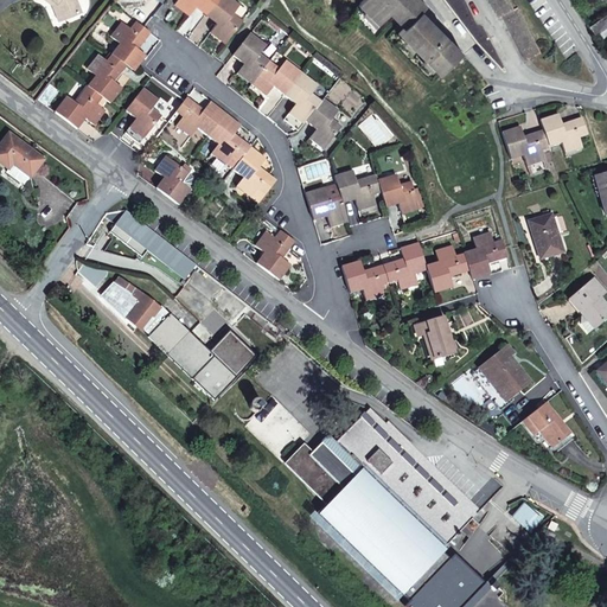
[(56,0),(46,0),(53,6),(61,20),(64,19),(57,1),(56,0)]
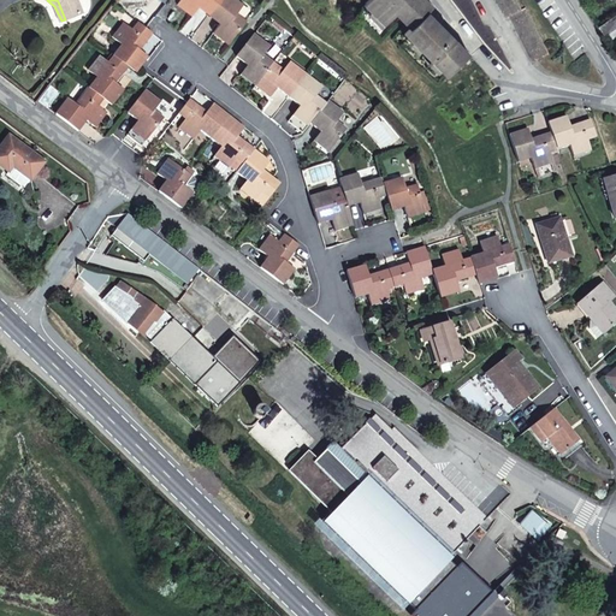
[(57,0),(58,1),(65,19),(83,11),(77,0),(57,0)]
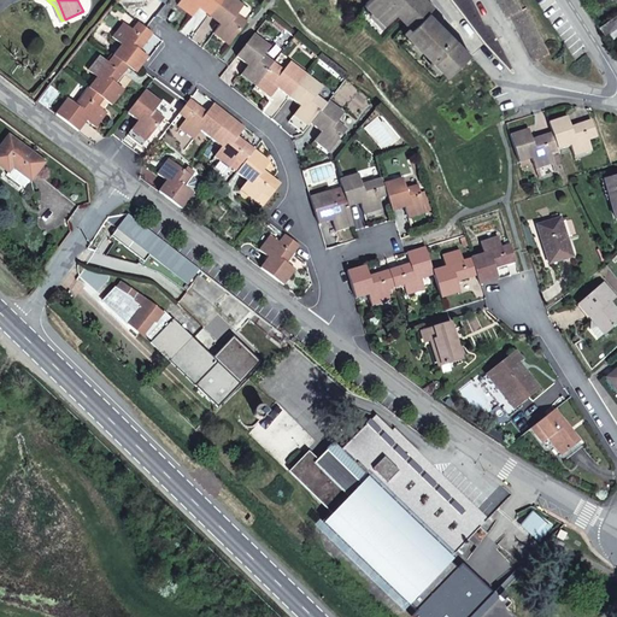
[(180,0),(178,3),(193,13),(199,6),(210,15),(221,0),(180,0)]
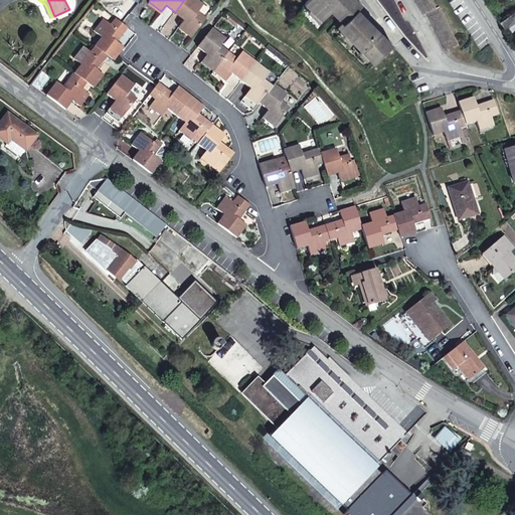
[(206,17),(198,10),(203,3),(199,0),(184,0),(175,12),(184,19),(180,25),(192,34),(206,17)]
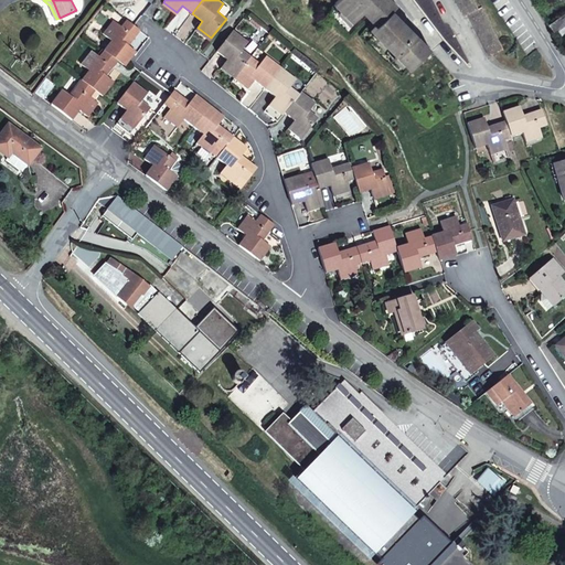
[(396,4),(391,0),(350,0),(362,12),(365,9),(372,16),(369,19),(375,25),(391,10),(396,4)]
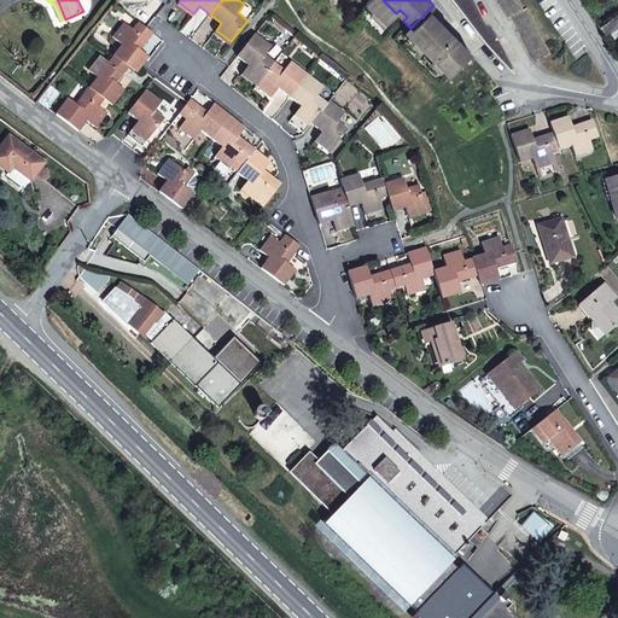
[(523,9),(518,0),(499,0),(507,17),(512,15),(523,9)]
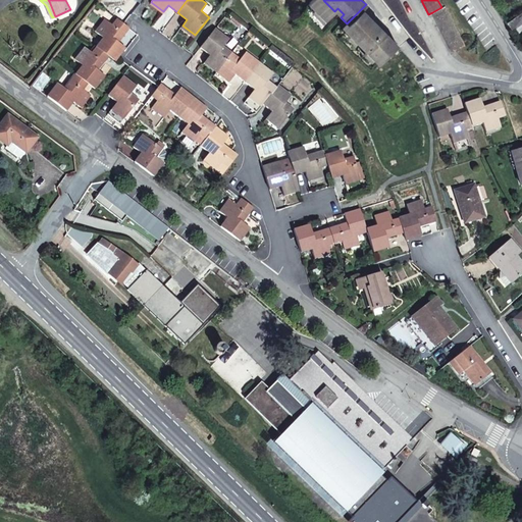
[(163,11),(151,2),(150,4),(162,13),(163,11)]
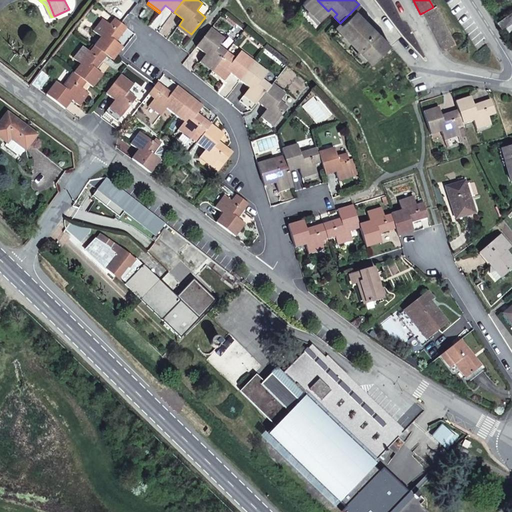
[(456,44),(436,5),(433,7),(424,12),(443,51),(456,44)]
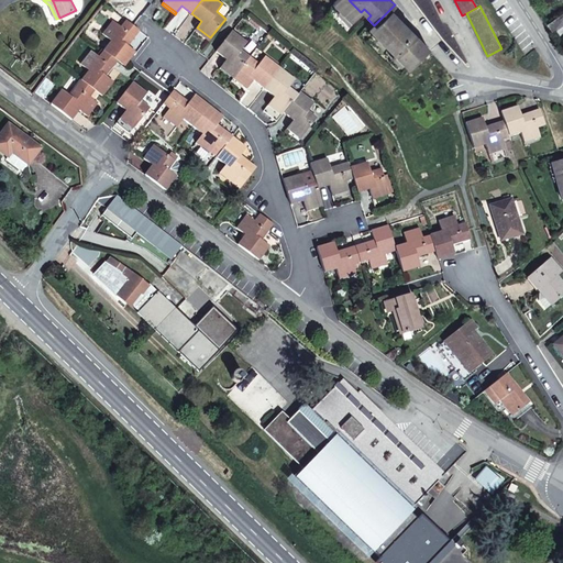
[(371,15),(364,9),(361,12),(367,19),(371,15)]
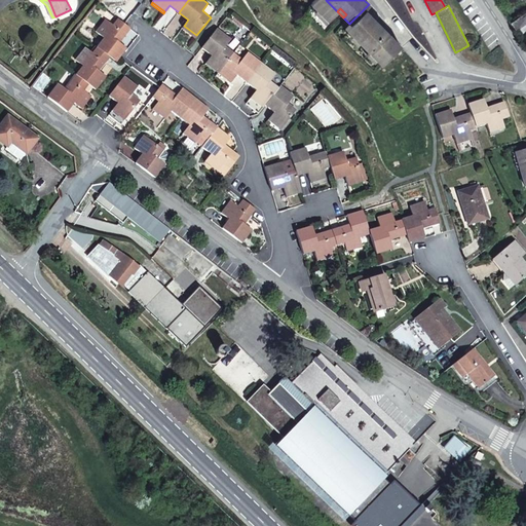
[(401,45),(364,9),(349,24),(345,29),(364,47),(381,65),(386,61),(401,45)]
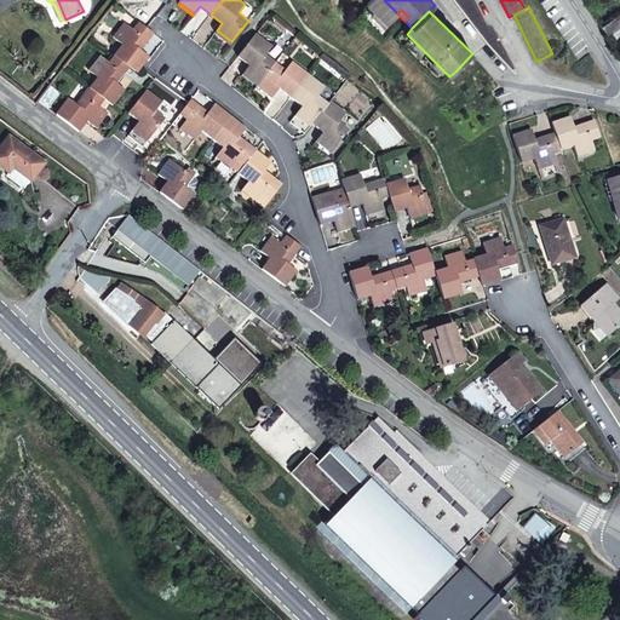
[(619,23),(619,12),(601,26),(607,33),(619,23)]
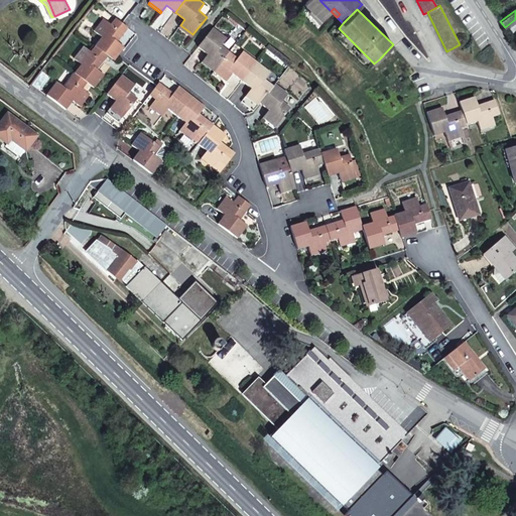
[(105,21),(104,19),(94,31),(96,33),(105,21)]
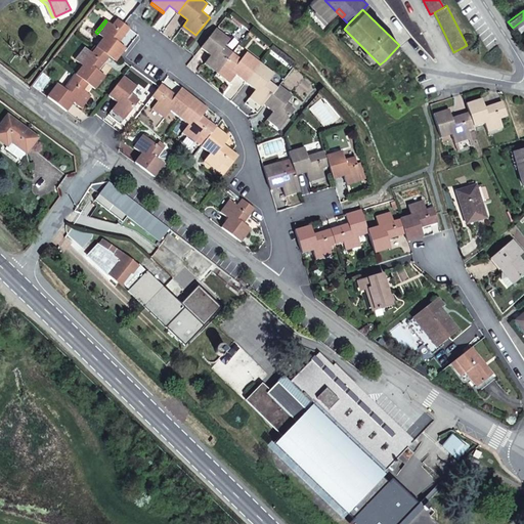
[(125,25),(118,19),(114,26),(106,22),(97,34),(103,38),(97,47),(108,56),(116,61),(120,57),(126,49),(119,43),(130,29),(125,25)]
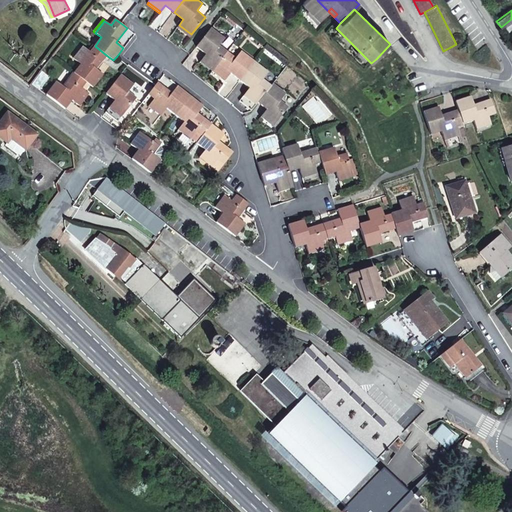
[(191,34),(179,25),(177,27),(189,37),(191,34)]
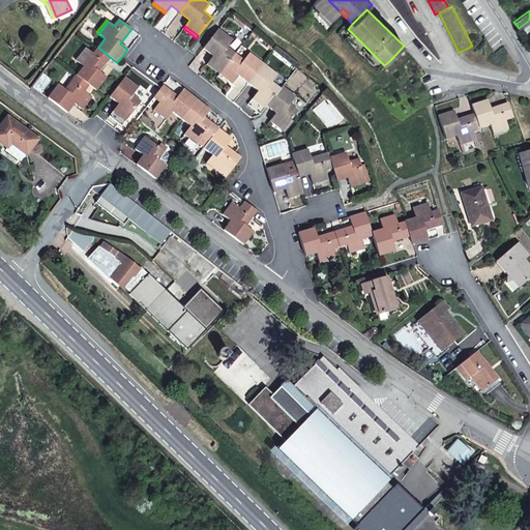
[(227,48),(233,40),(218,29),(203,49),(213,56),(208,63),(221,72),(236,54),(227,48)]
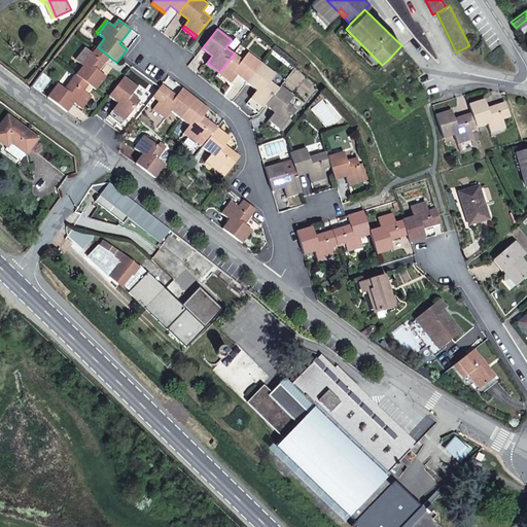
[(86,49),(84,47),(75,60),(77,62),(86,49)]
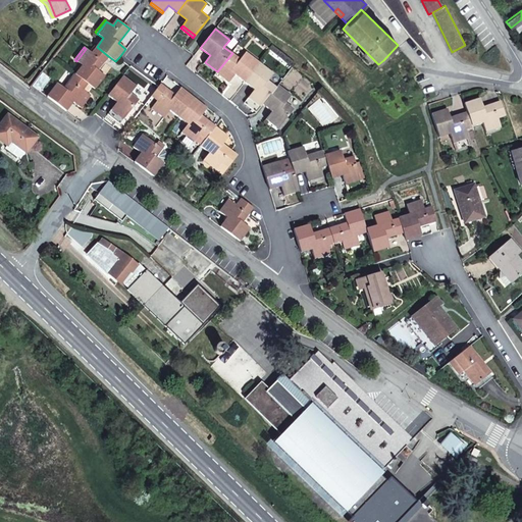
[(108,56),(97,47),(92,53),(86,49),(76,61),(83,65),(75,74),(88,84),(95,90),(105,76),(98,70),(108,56)]
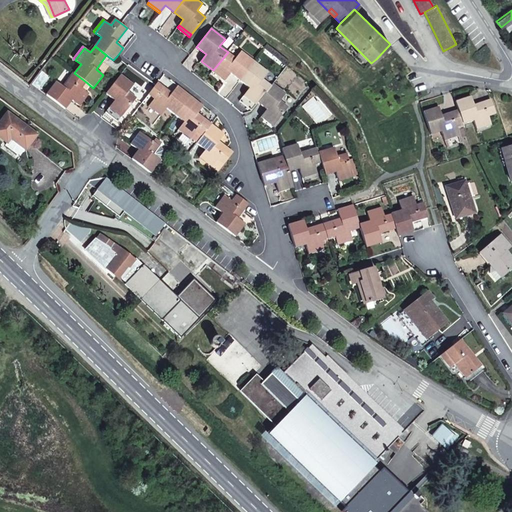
[(255,62),(241,51),(236,58),(228,52),(213,70),(226,79),(231,73),(240,80),(255,62)]
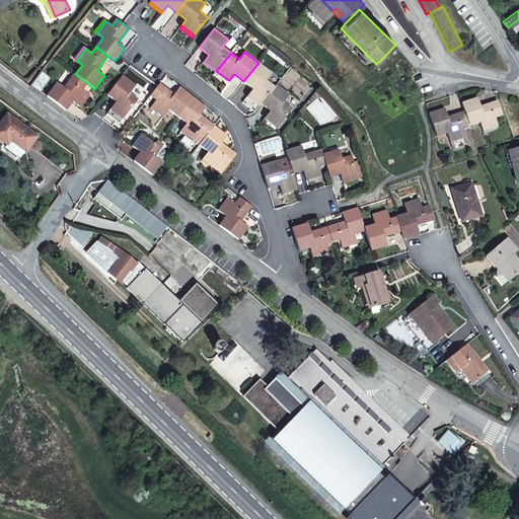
[(216,71),(204,62),(203,64),(215,73),(216,71)]
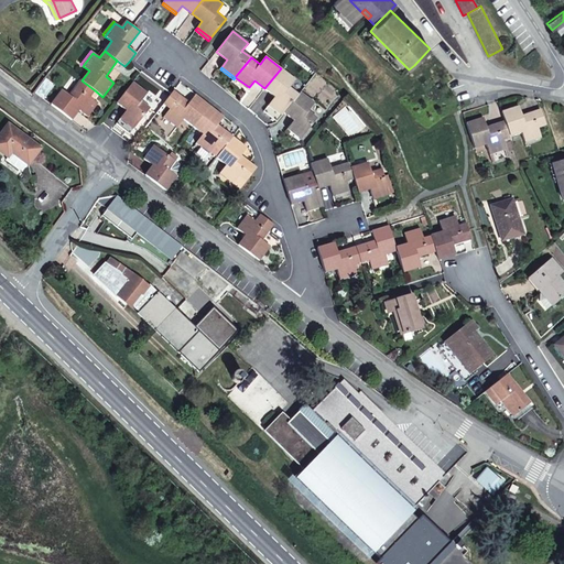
[(299,95),(290,87),(295,79),(281,68),(264,88),(275,97),(270,104),(283,114),(284,112),(299,95)]
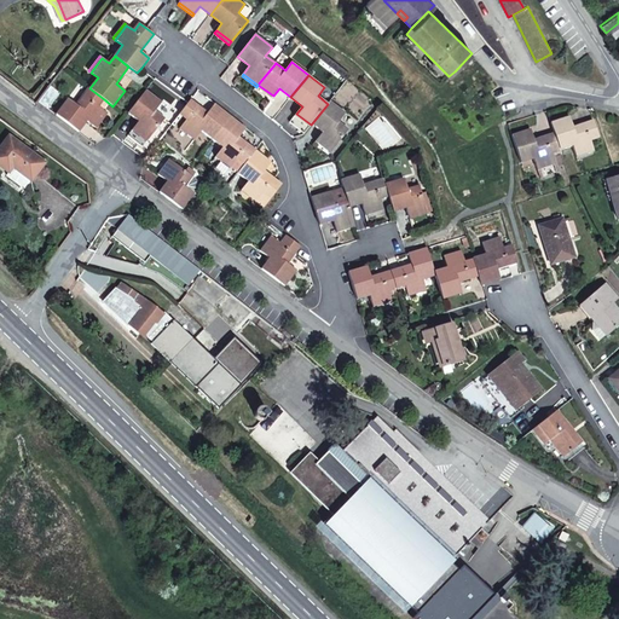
[(273,96),(258,85),(256,87),(271,98),(273,96)]
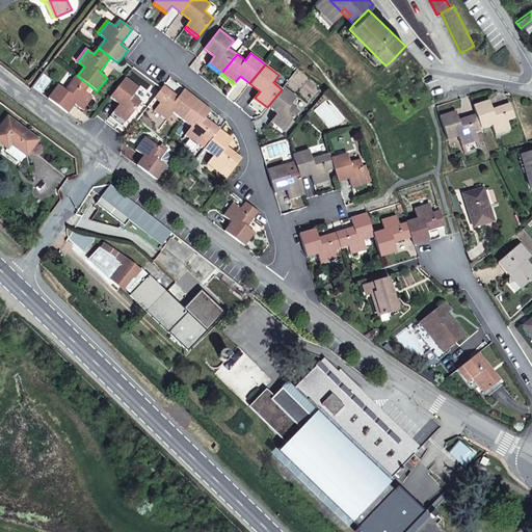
[(52,80),(44,74),(33,87),(42,94),(52,80)]
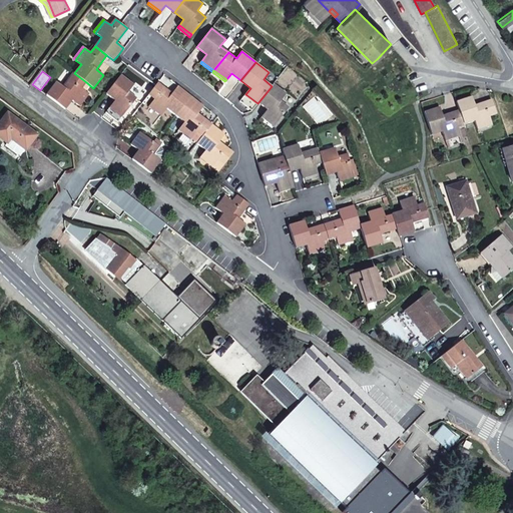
[(81,88),(86,82),(74,73),(63,87),(56,82),(46,95),(65,109),(72,100),(78,105),(87,93),(81,88)]
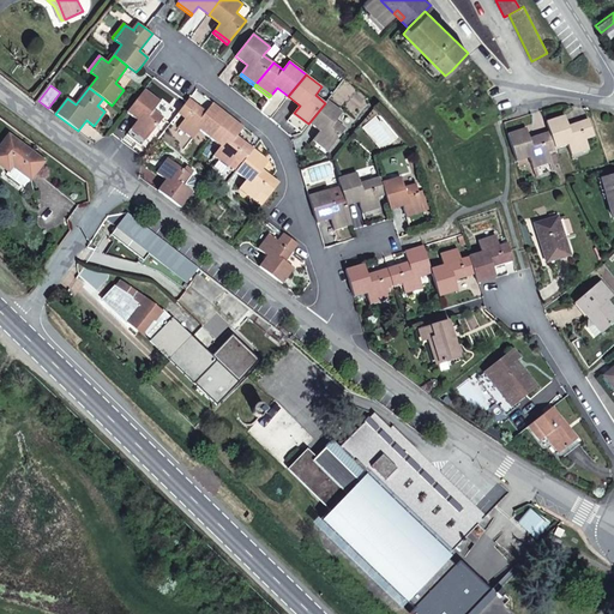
[(163,118),(154,110),(161,101),(145,89),(127,112),(138,120),(132,128),(146,139),(163,118)]
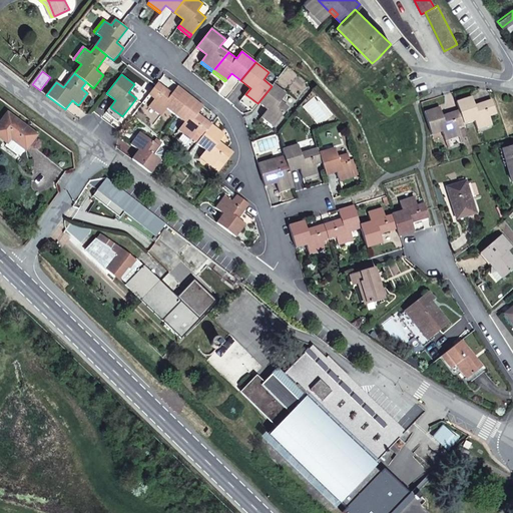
[(190,96),(178,86),(172,94),(157,82),(156,85),(148,95),(154,99),(150,105),(162,114),(166,108),(176,115),(190,96)]
